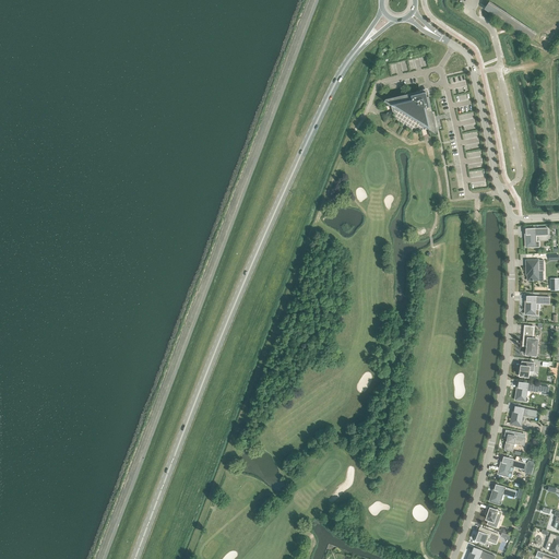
[(432,118),(433,117),(428,96),(427,96),(426,92),(420,93),(420,91),(419,91),(389,98),(385,99),(384,102),(390,105),(391,106),(396,104),(396,106),(395,108),(425,127),(426,125),(427,123),(428,129),(436,133),(437,131),(435,121),(433,121),(432,118)]
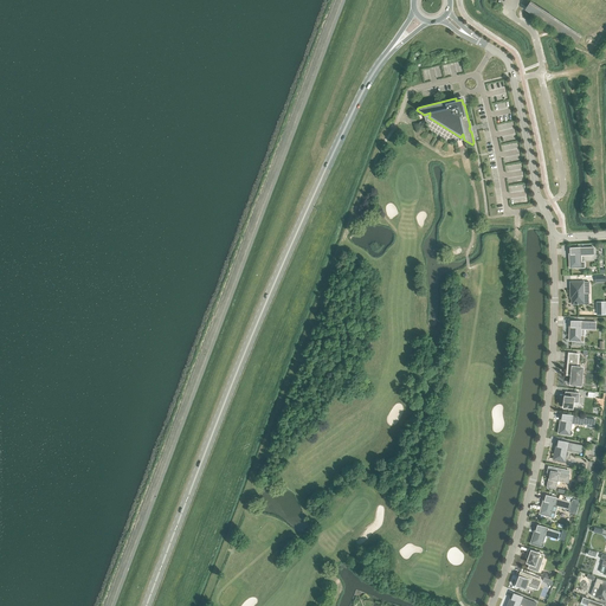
[(594,255),(593,247),(571,249),(571,257),(569,257),(571,268),(577,268),(581,268),(584,268),(584,262),(580,263),(580,256),(594,255)]
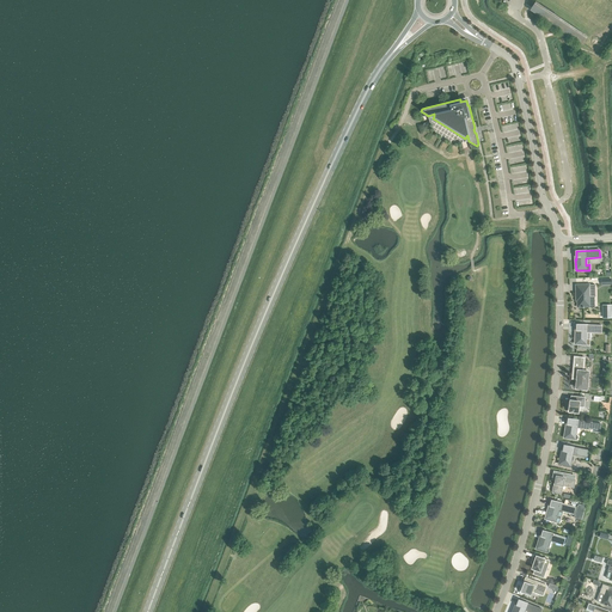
[(583,291),(576,291),(576,300),(577,300),(577,307),(582,307),(583,307),(583,306),(589,306),(589,297),(595,297),(595,285),(583,285),(583,291)]
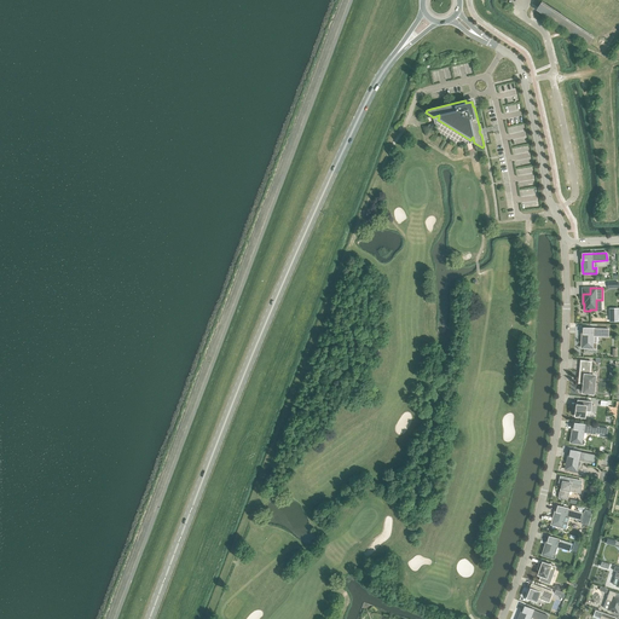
[(593,336),(608,336),(608,329),(584,328),(583,334),(584,334),(583,337),(582,337),(582,347),(588,347),(588,348),(596,350),(596,343),(593,343),(593,336)]
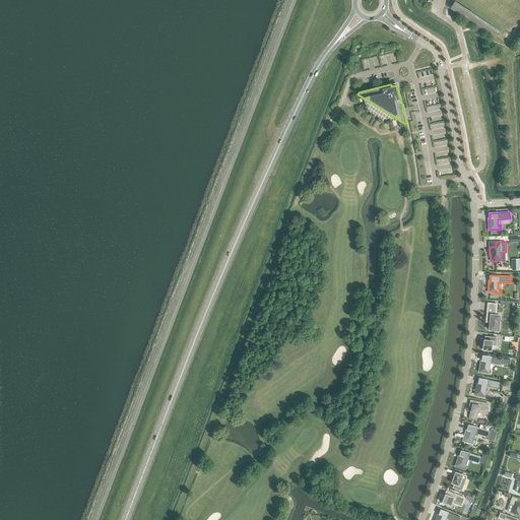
[(488,322),(491,322),(491,325),(489,325),(489,326),(488,327),(488,328),(489,329),(490,329),(499,330),(500,316),(496,315),(497,304),(488,303),(486,318),(488,318),(488,322)]
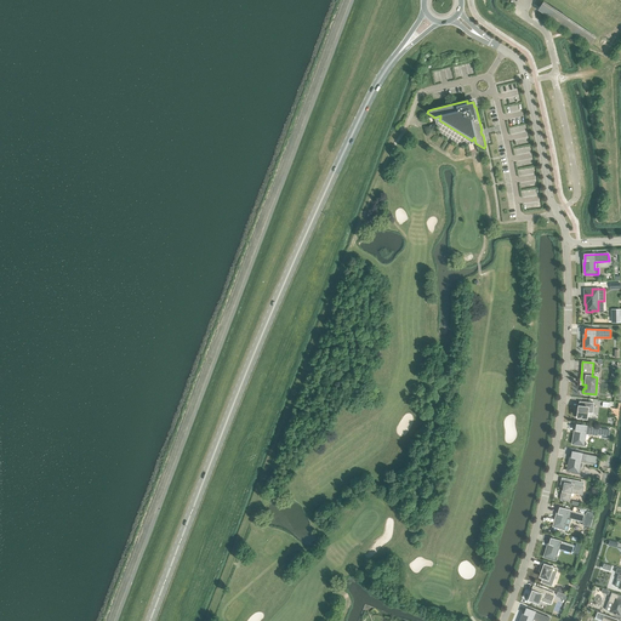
[(593,404),(580,402),(580,403),(579,406),(577,411),(576,411),(576,416),(576,417),(577,419),(579,419),(580,417),(587,417),(587,412),(592,412),(593,404)]
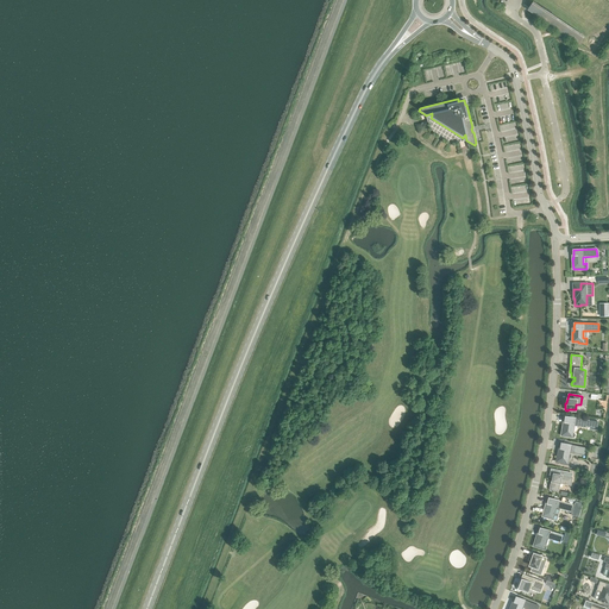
[(562,435),(567,435),(567,437),(572,438),(573,438),(573,437),(575,435),(575,434),(573,434),(572,433),(573,425),(588,427),(589,420),(565,416),(564,425),(563,425),(562,435)]
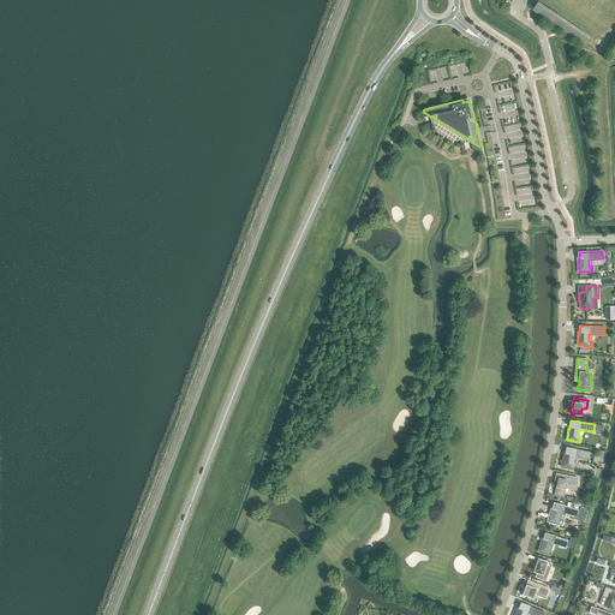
[(568,466),(573,467),(573,465),(574,457),(589,459),(590,452),(567,447),(565,455),(563,455),(562,466),(568,467),(568,466)]
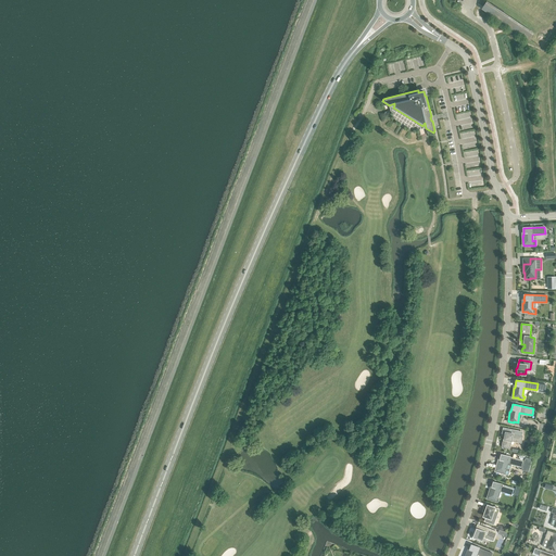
[(522,432),(507,429),(506,433),(506,432),(505,437),(505,436),(503,442),(502,446),(502,447),(503,447),(503,449),(504,449),(505,447),(509,447),(510,440),(520,442),(522,436),(521,436),(522,432)]
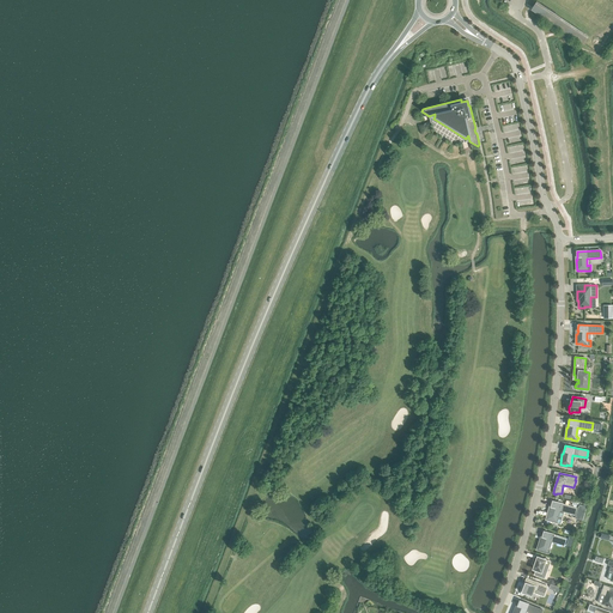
[(552,501),(550,510),(550,509),(546,520),(552,521),(552,522),(557,523),(558,523),(558,522),(559,521),(558,520),(558,519),(559,511),(575,515),(576,508),(552,501)]
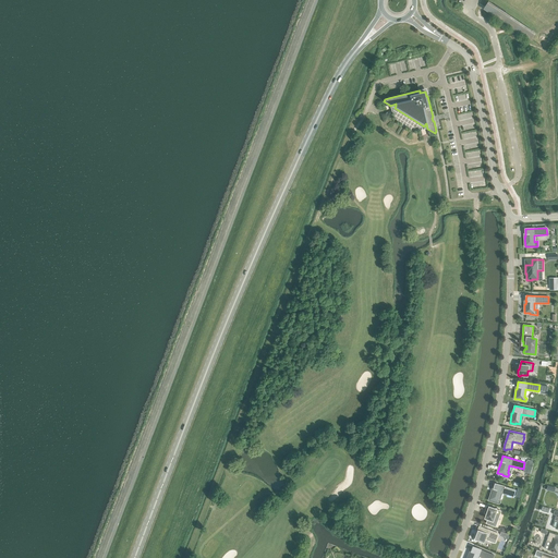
[(526,460),(523,472),(530,474),(533,462),(526,460)]
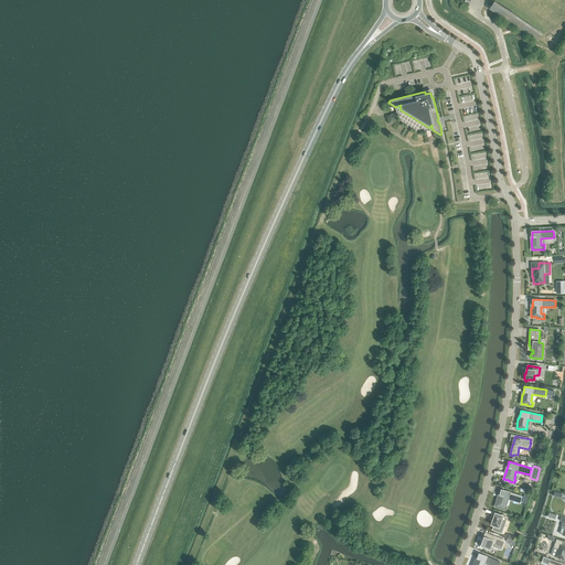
[(501,490),(499,498),(498,497),(496,507),(500,508),(500,509),(504,510),(505,510),(507,510),(507,509),(507,508),(507,507),(505,507),(508,499),(520,502),(522,497),(501,490)]
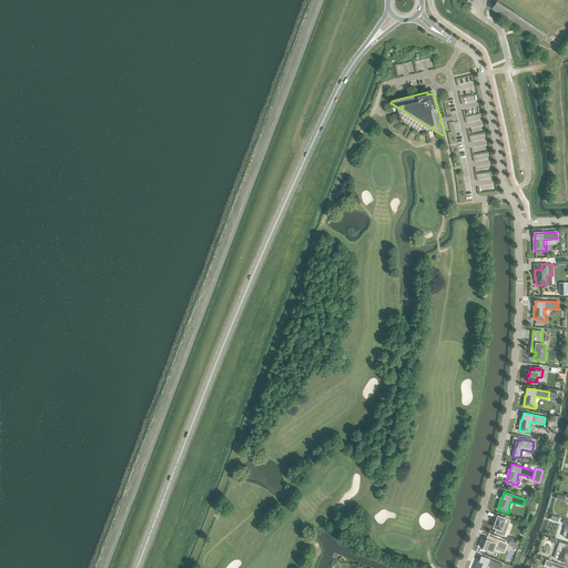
[(494,519),(497,520),(495,527),(497,528),(495,533),(504,535),(509,520),(505,518),(496,515),(494,519)]
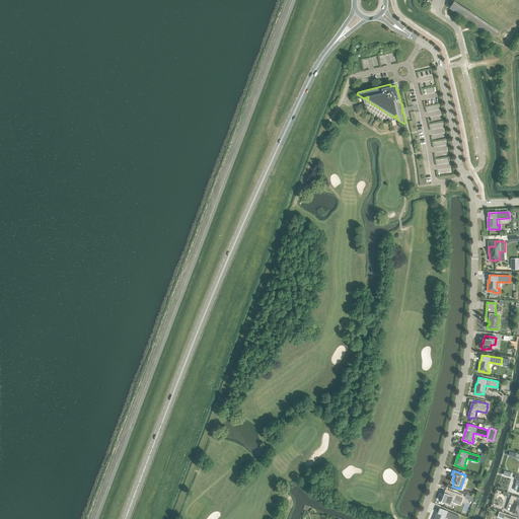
[(461,503),(463,497),(446,490),(445,494),(443,498),(442,498),(441,501),(441,502),(441,503),(442,503),(443,503),(444,503),(444,502),(449,504),(451,501),(461,503)]
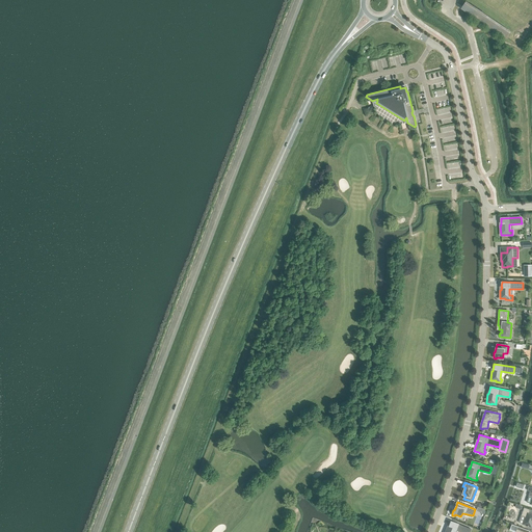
[(523,524),(531,527),(531,524),(531,513),(529,512),(530,509),(524,507),(521,515),(525,516),(523,524)]
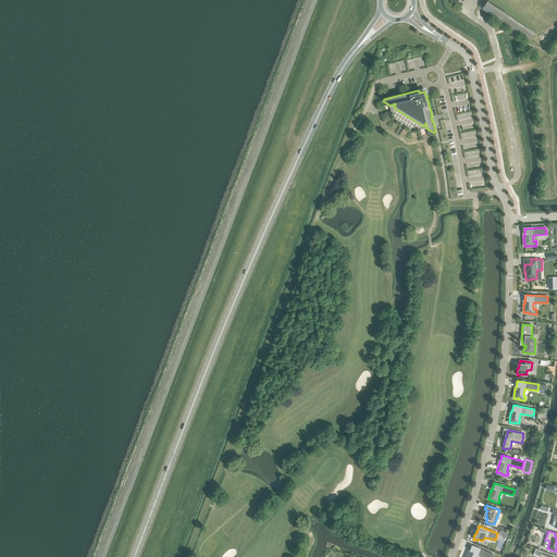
[(469,553),(468,553),(466,556),(477,556),(478,555),(482,556),(491,556),(493,554),(472,545),(469,553)]
